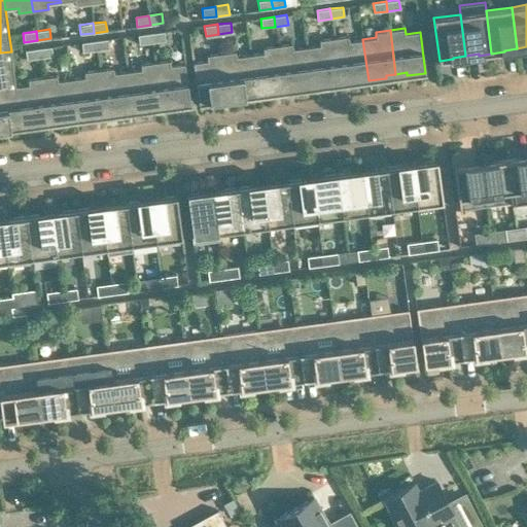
[(166,41),(164,31),(151,33),(152,42),(166,41)]
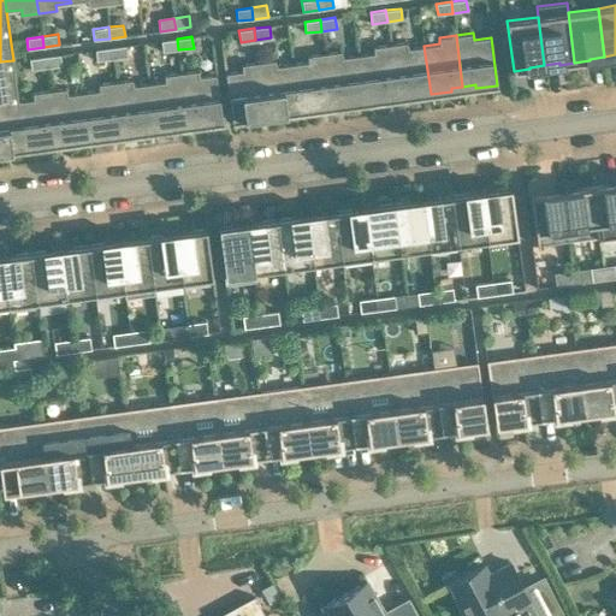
[(178,49),(177,39),(161,41),(163,52),(178,49)]
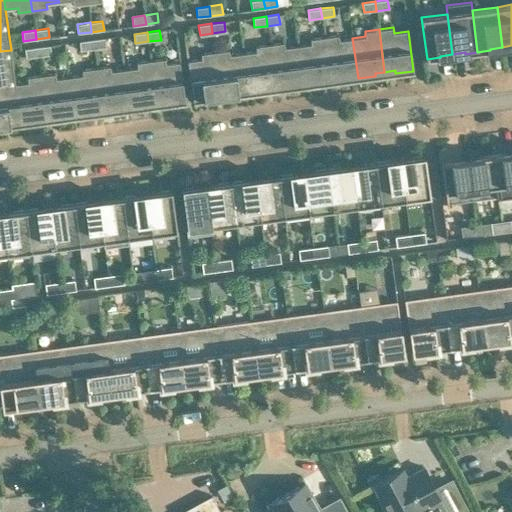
[(358,78),(352,38),(339,40),(338,35),(324,37),(330,79),(340,78),(340,81),(358,78)]
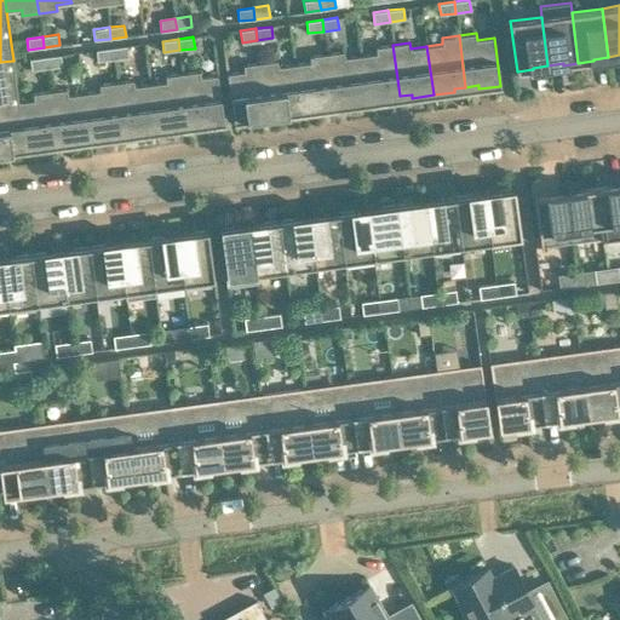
[(400,96),(392,45),(375,47),(377,53),(361,56),(367,104),(388,101),(388,98),(400,96)]
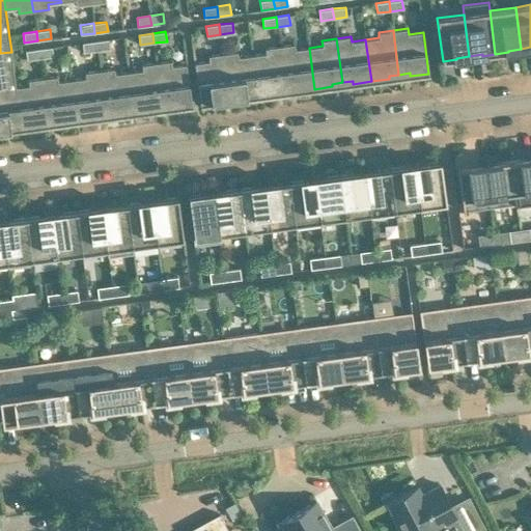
[(110,49),(109,39),(95,40),(96,51),(110,49)]
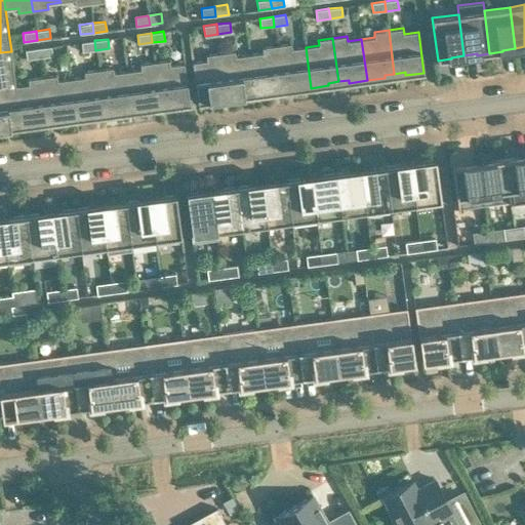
[(95,50),(94,40),(81,42),(82,51),(95,50)]
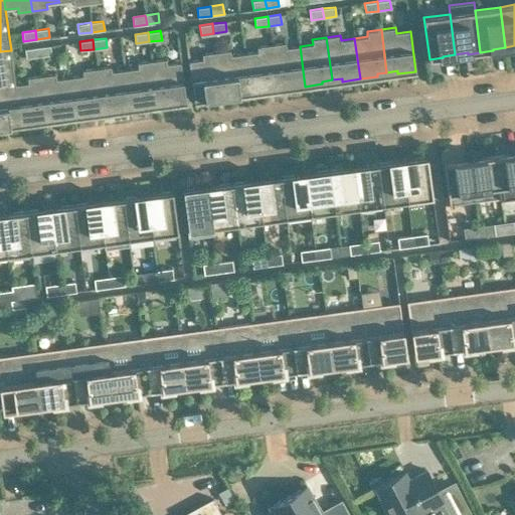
[(305,87),(300,46),(286,47),(286,42),(272,44),(277,88),(287,86),(288,89),(305,87)]
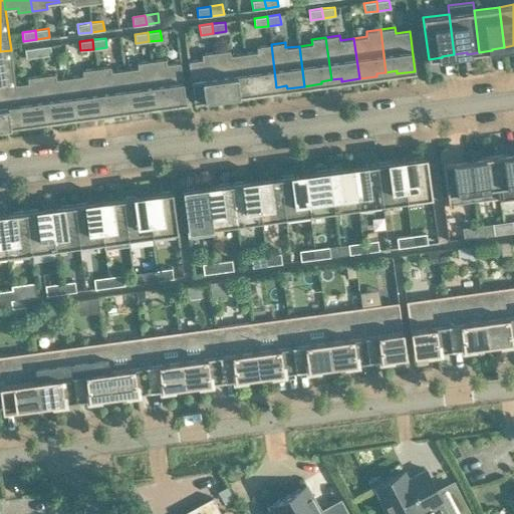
[(276,87),(271,44),(256,46),(257,51),(244,53),(249,93),(267,91),(266,88),(276,87)]
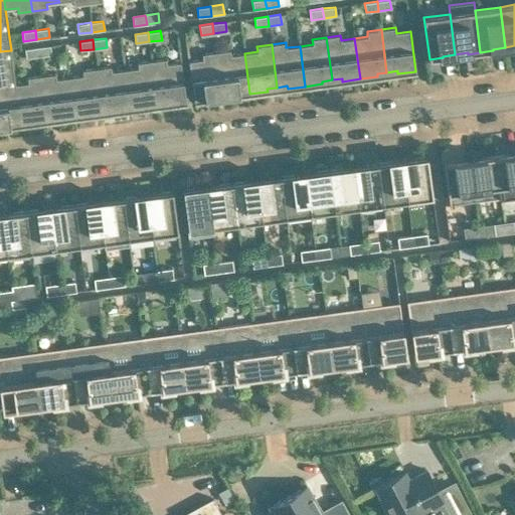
[(51,54),(50,45),(37,47),(38,56),(51,54)]
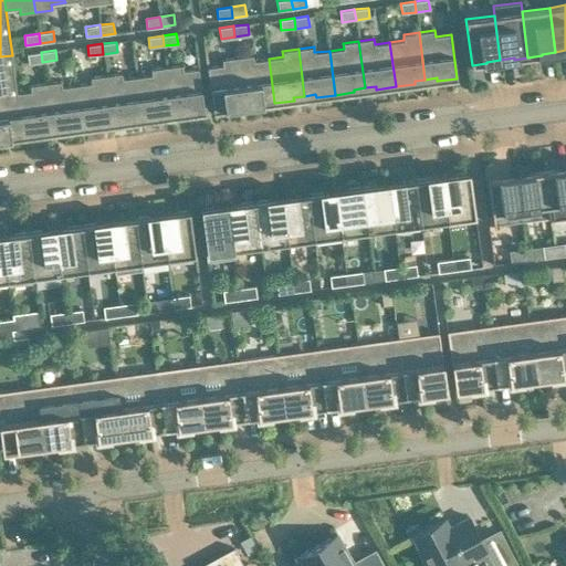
[(42,62),(41,52),(27,54),(29,64),(42,62)]
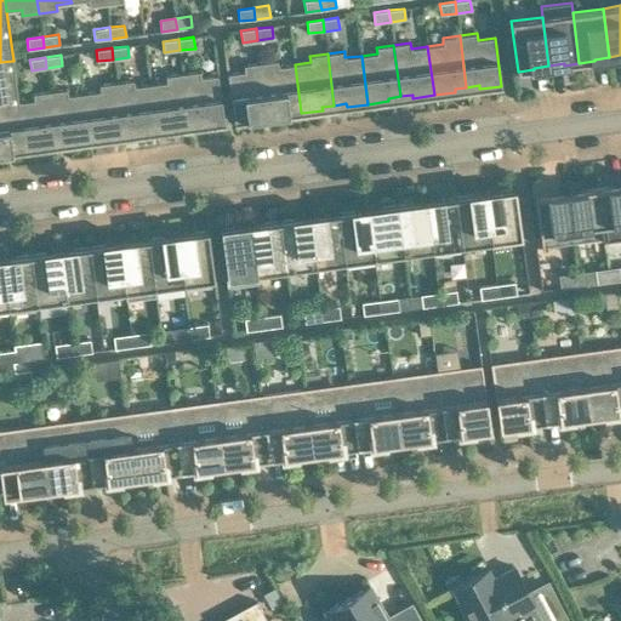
[(301,113),(295,64),(279,67),(278,60),(261,62),(268,114),(280,113),(280,115),(301,113)]
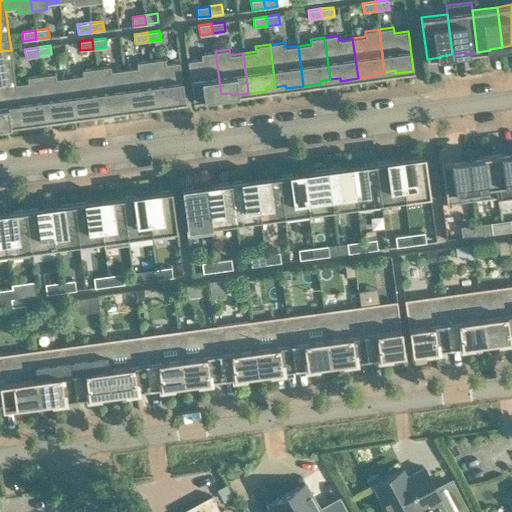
[(0,126),(21,124),(16,84),(11,50),(0,51),(0,126)]
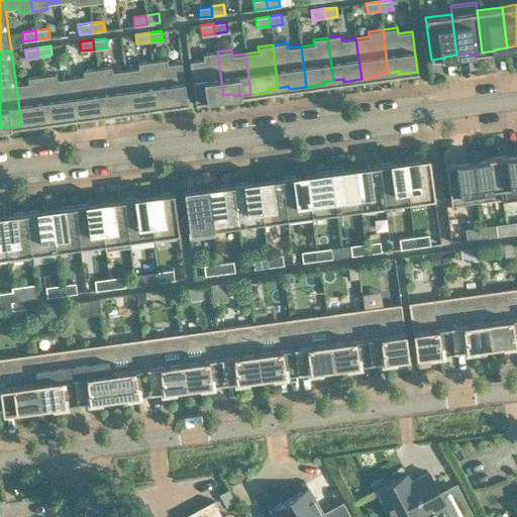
[(223,95),(217,52),(203,54),(203,60),(189,62),(195,102),(213,99),(212,96),(223,95)]
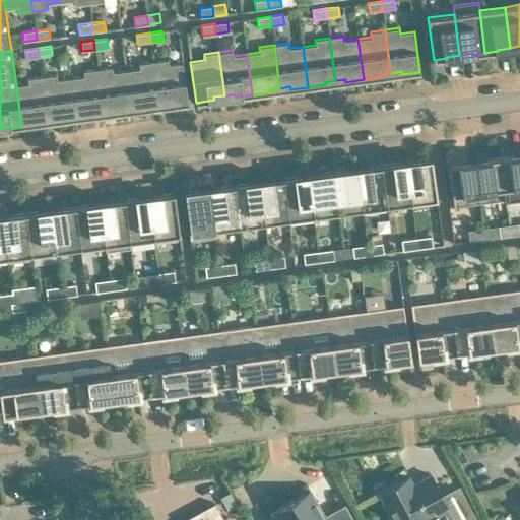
[(188,104),(182,63),(169,65),(168,59),(152,61),(158,105),(169,103),(170,106),(188,104)]
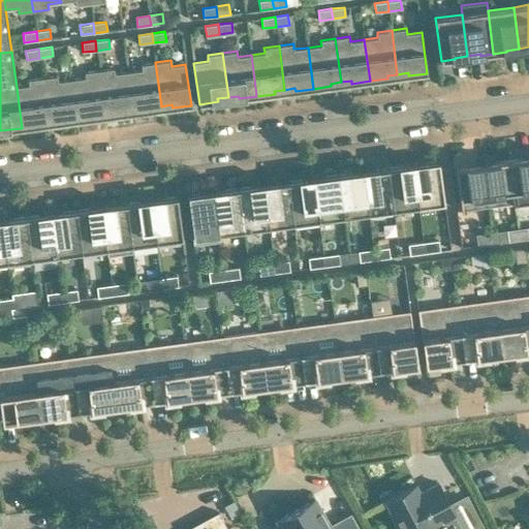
[(161,106),(155,62),(141,64),(142,69),(128,71),(133,113),(151,111),(151,107),(161,106)]
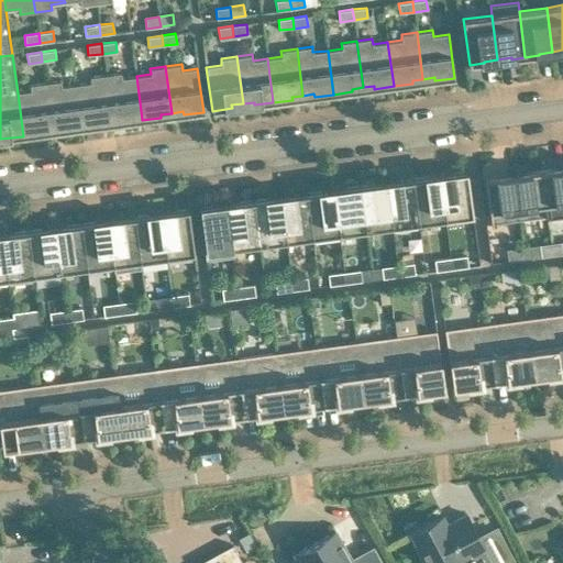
[(142,120),(136,76),(122,78),(121,73),(106,75),(111,121),(123,120),(123,123),(142,120)]
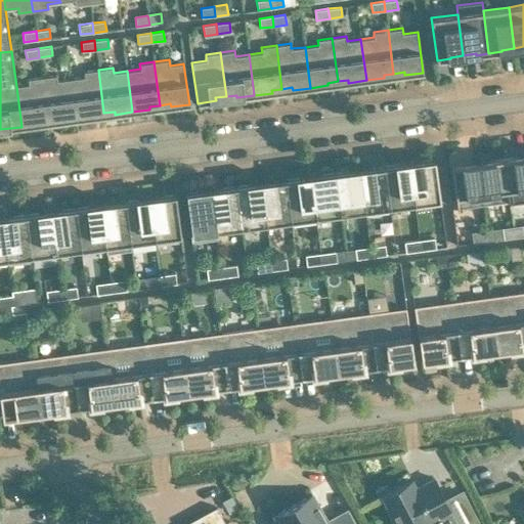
[(103,113),(98,70),(84,71),(84,77),(71,79),(76,120),(94,117),(93,115),(103,113)]
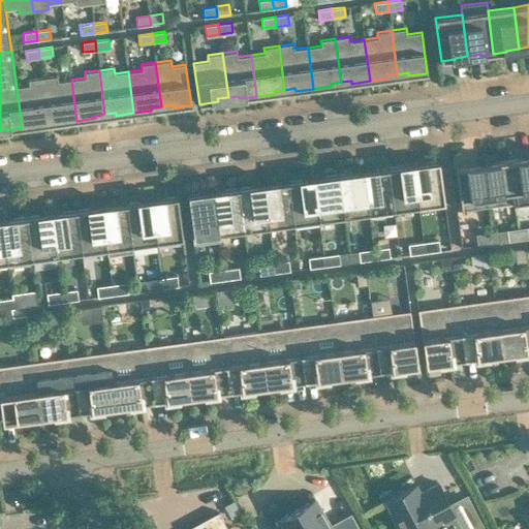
[(76,121),(71,80),(58,81),(57,75),(42,78),(49,122),(59,120),(59,123),(76,121)]
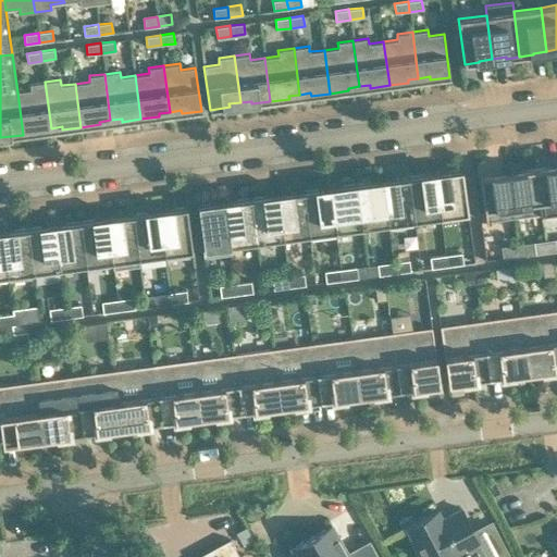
[(51,128),(45,82),(29,84),(31,89),(17,91),(23,135),(40,133),(40,130),(51,128)]
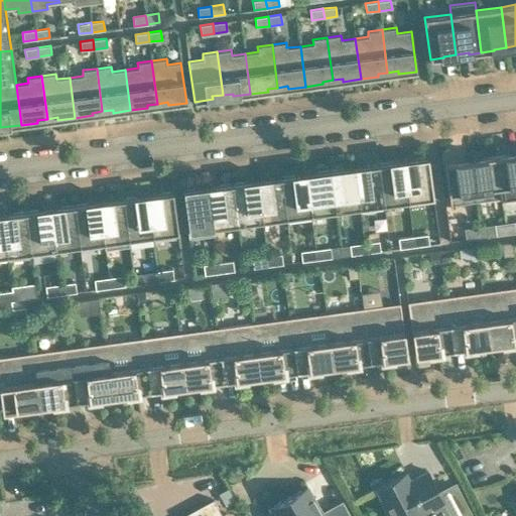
[(515,196),(515,154),(508,155),(508,154),(495,156),(501,199),(515,196)]
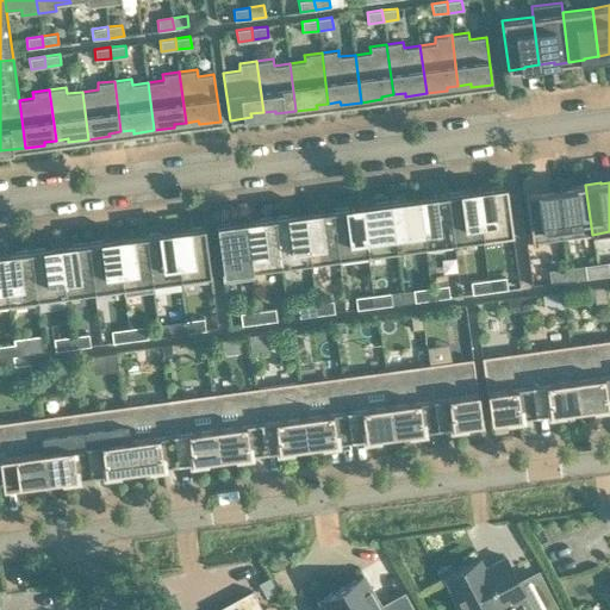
[(592,235),(585,185),(571,187),(571,188),(556,190),(562,238),(592,235)]
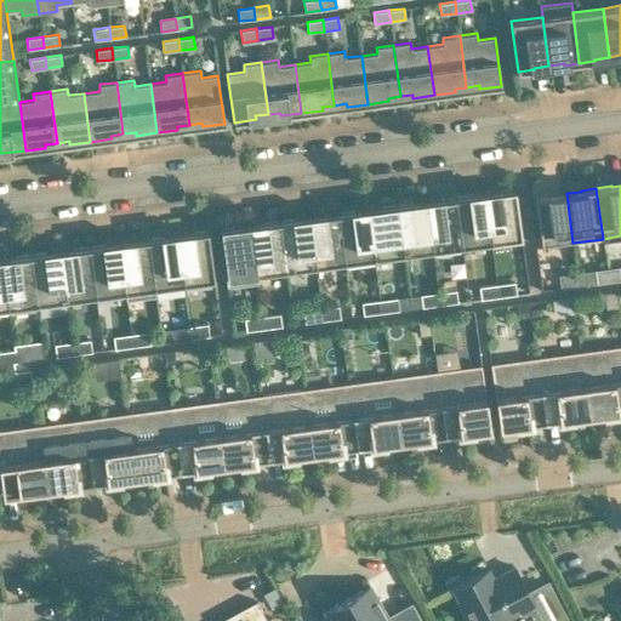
[(522,238),(514,189),(496,192),(496,193),(484,194),(491,241),(522,238)]
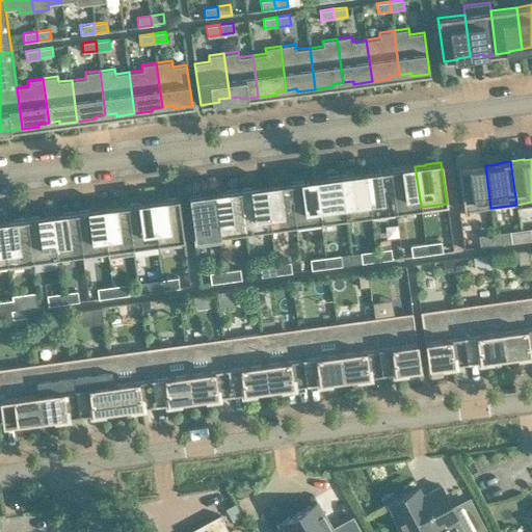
[(490,208),(485,165),(472,167),(472,166),(458,168),(463,211),(490,208)]
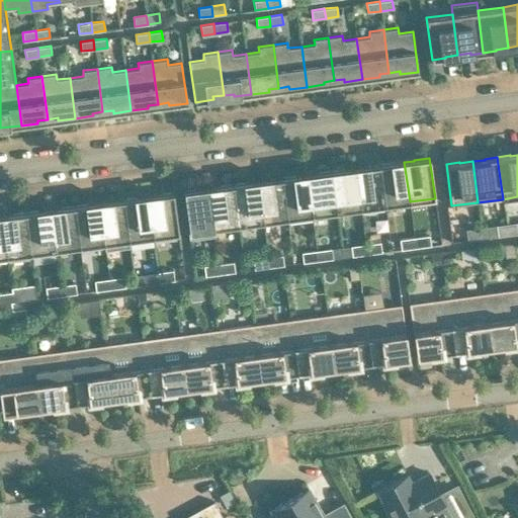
[(410,201),(404,162),(395,163),(379,165),(385,205),(410,201)]
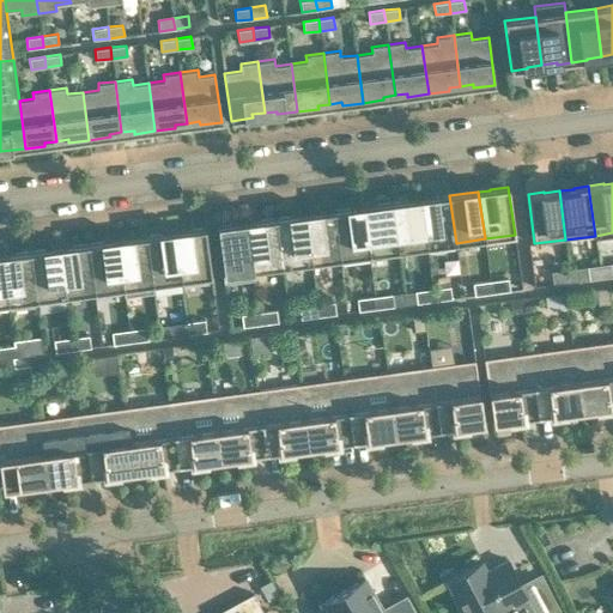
[(456,243),(449,195),(432,198),(420,200),(426,247),(456,243)]
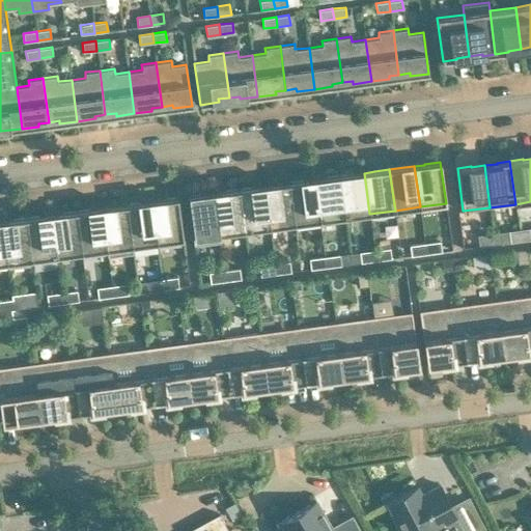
[(369,214),(364,173),(354,174),(354,173),(339,175),(344,217),(369,214)]
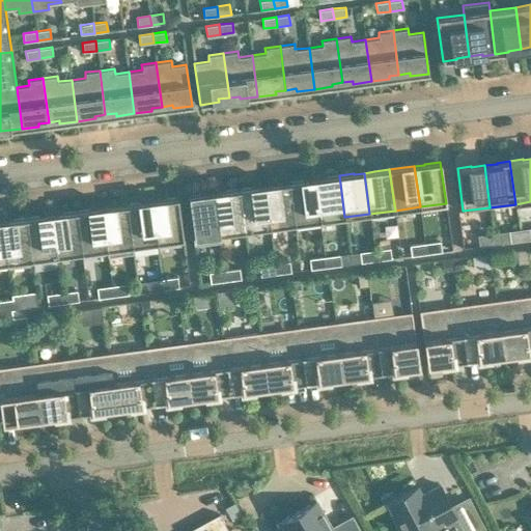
[(344,217),(339,175),(325,177),(325,178),(314,179),(319,220),(344,217)]
